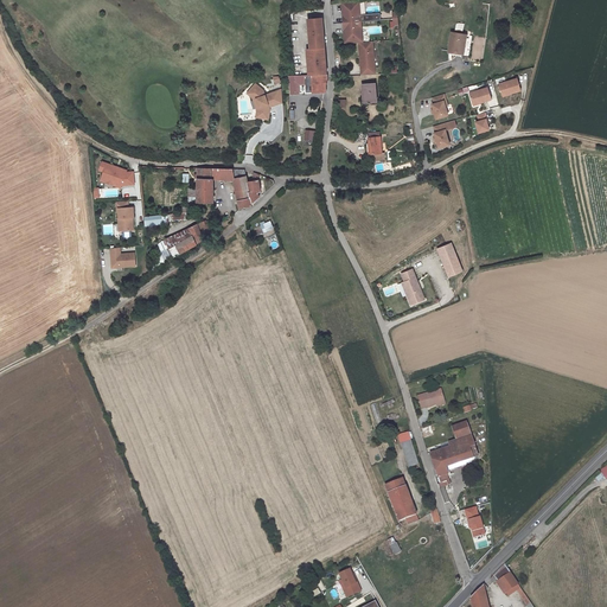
[(358,2),(340,4),(342,14),(345,14),(345,19),(343,20),(343,25),(360,24),(358,2)]
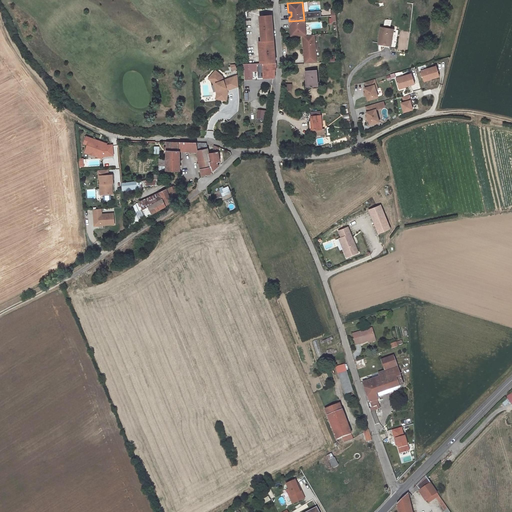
[(258,41),(258,42),(274,41),(271,15),(259,16),(261,41),(258,41)]
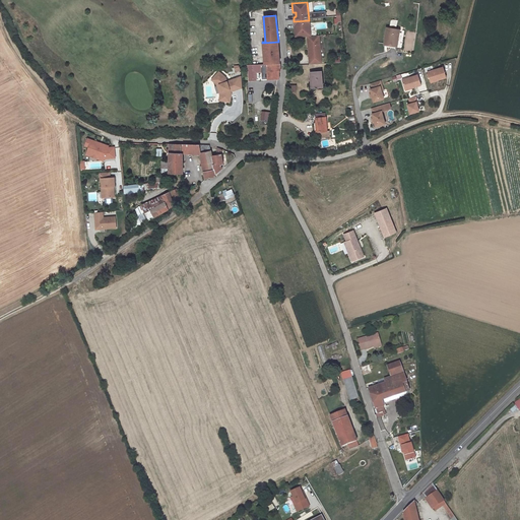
[(309,20),(294,21),(294,26),(297,26),(298,30),(295,30),(296,41),(308,40),(311,39),(309,20)]
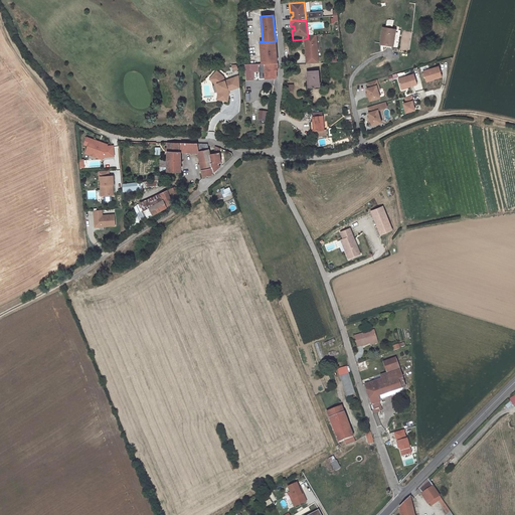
[(395,30),(383,28),(380,43),(393,45),(395,30)]
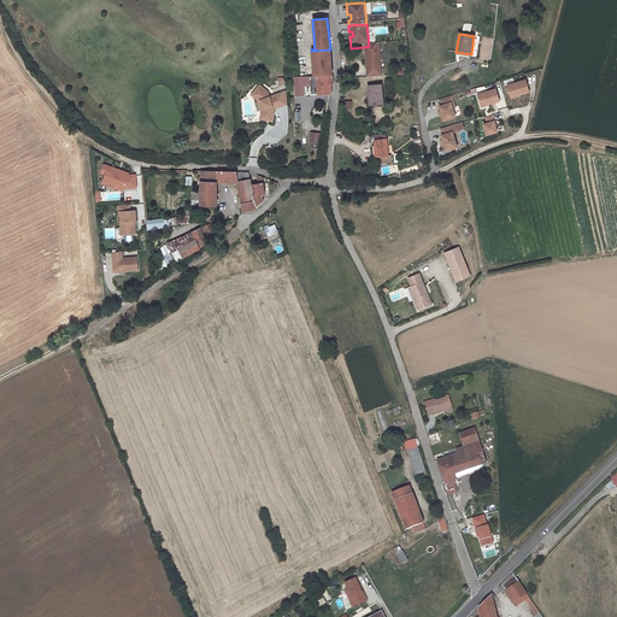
[(381,64),(380,56),(377,56),(377,51),(380,51),(378,46),(369,46),(365,47),(365,58),(368,58),(368,64),(366,64),(368,74),(376,74),(375,68),(377,68),(381,64)]
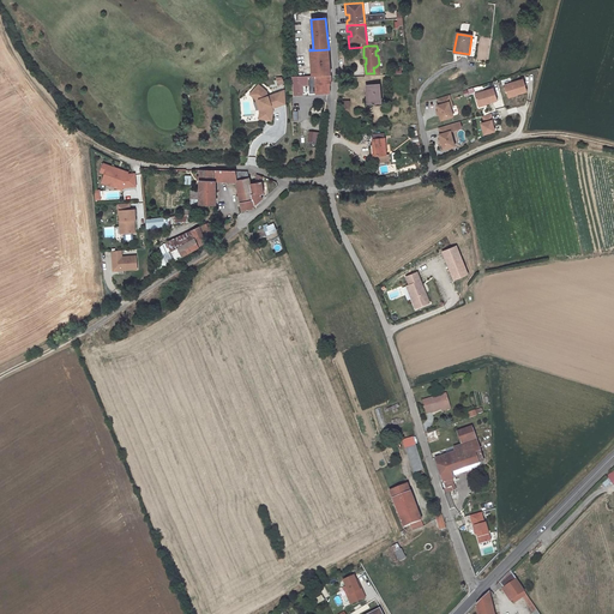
[(313,76),(330,74),(329,49),(309,50),(313,76)]
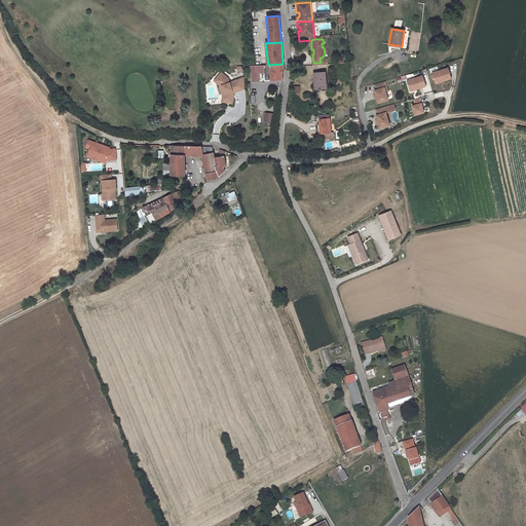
[(254,66),(254,71),(264,70),(264,72),(265,81),(283,80),(283,72),(284,72),(283,64),(268,65),(254,66)]
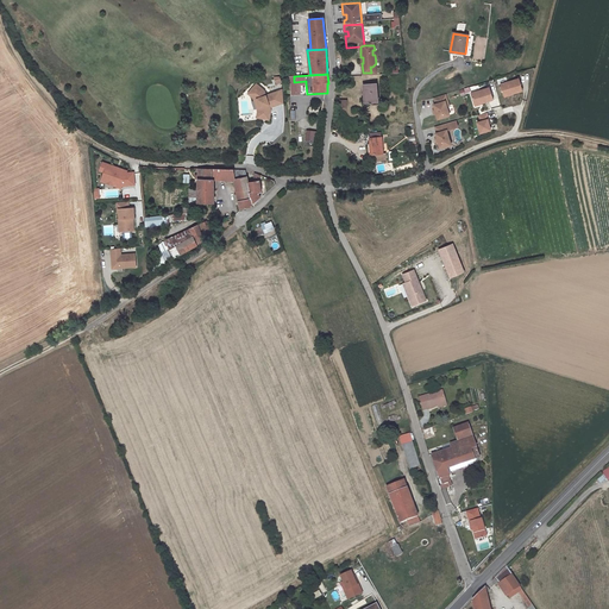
[(519,79),(501,85),(506,96),(522,90),(519,79)]
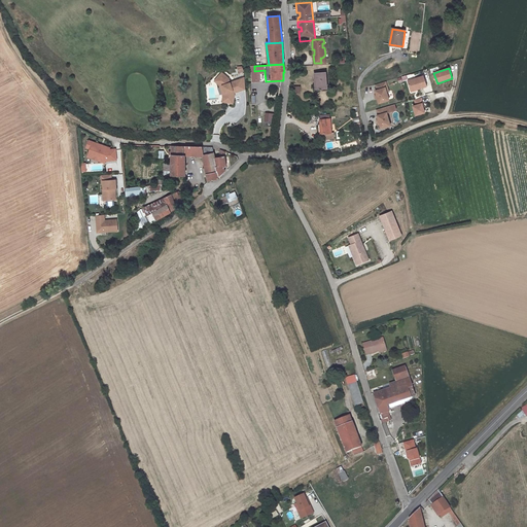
[(254,71),(256,80),(259,80),(259,73),(265,72),(265,70),(254,71)]
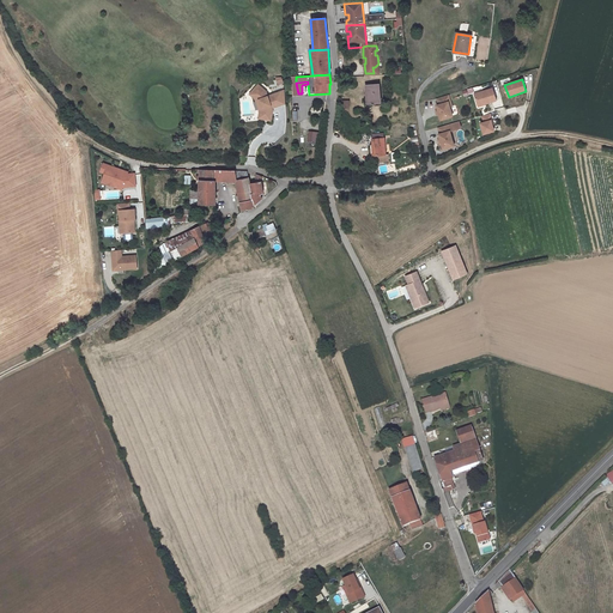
[(256,84),(249,93),(258,99),(262,111),(261,120),(272,121),(273,110),(272,108),(285,103),(284,90),(267,96),(266,91),(256,84)]
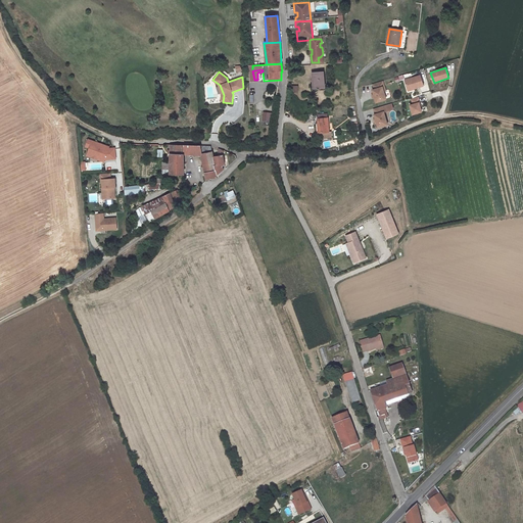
[(312,73),(313,89),(325,88),(324,72),(312,73)]
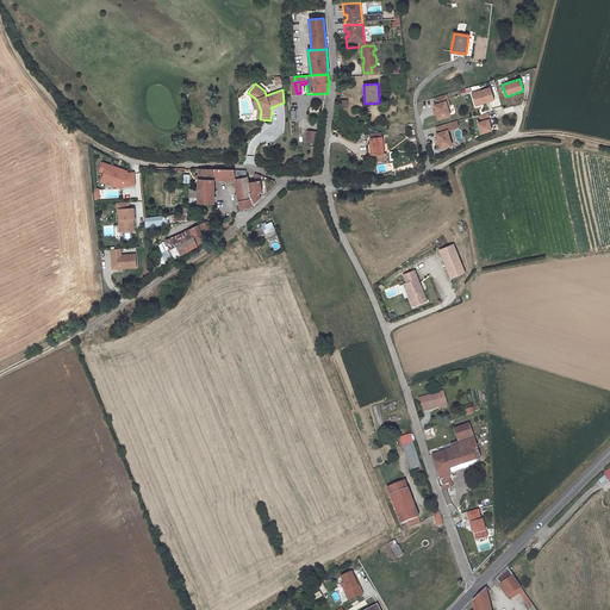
[(490,88),(472,93),(477,106),(495,100),(490,88)]
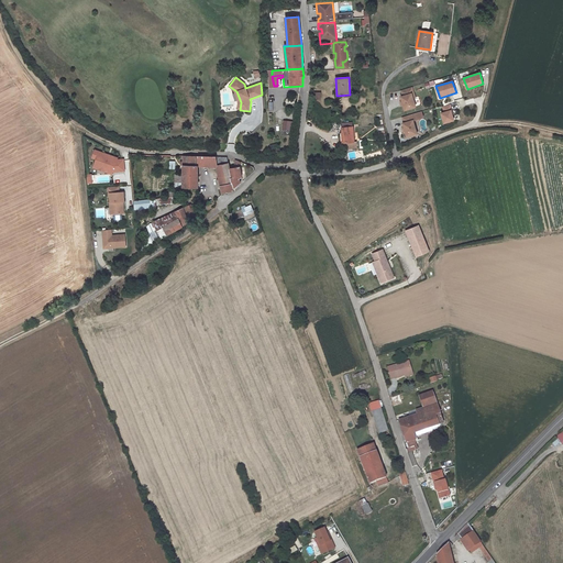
[(229,86),(228,87),(233,91),(239,103),(238,109),(240,110),(241,102),(236,91),(229,86)]
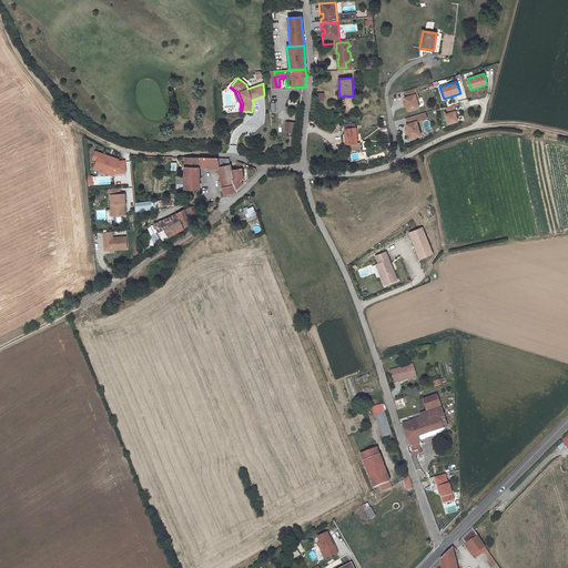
[(416,89),(405,92),(406,97),(407,101),(417,99),(419,99),(416,89)]
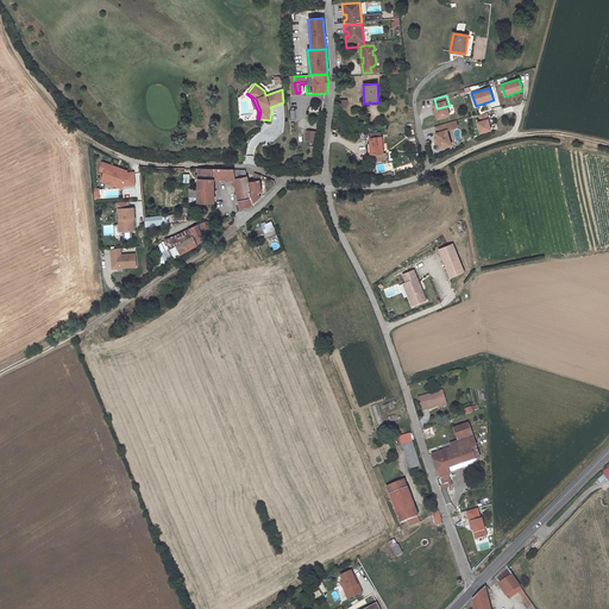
[(437,108),(435,104),(434,105),(435,110),(433,111),(434,114),(437,114),(438,119),(450,115),(447,106),(437,108)]
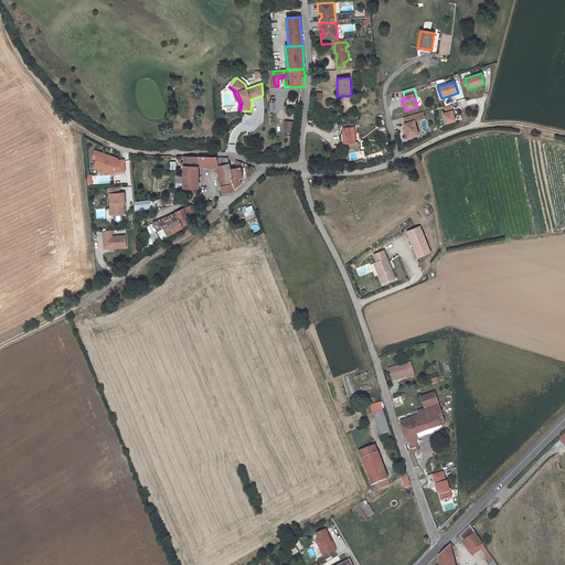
[(446,124),(457,120),(452,105),(445,107),(446,113),(443,114),(446,124)]
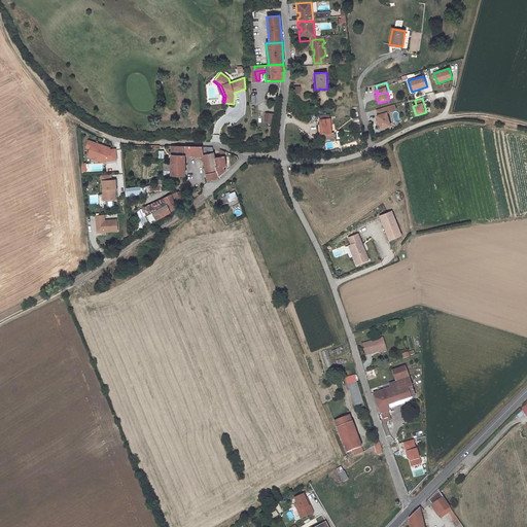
[(389,112),(388,107),(376,111),(378,116),(377,116),(378,121),(379,125),(381,130),(390,127),(386,113),(389,112)]
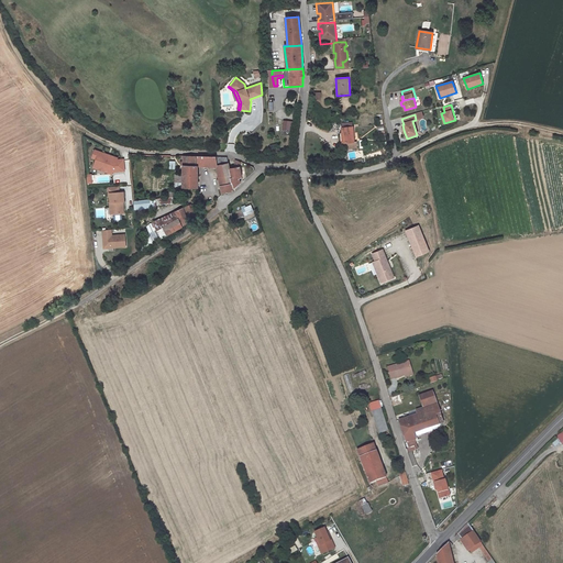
[(352,123),(342,124),(343,143),(354,143),(352,123)]
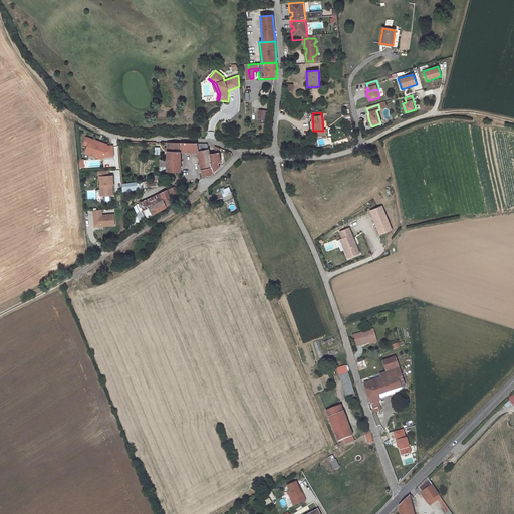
[(86,137),(84,144),(88,145),(86,149),(98,153),(96,157),(102,159),(103,157),(114,156),(112,145),(106,146),(107,144),(86,137)]
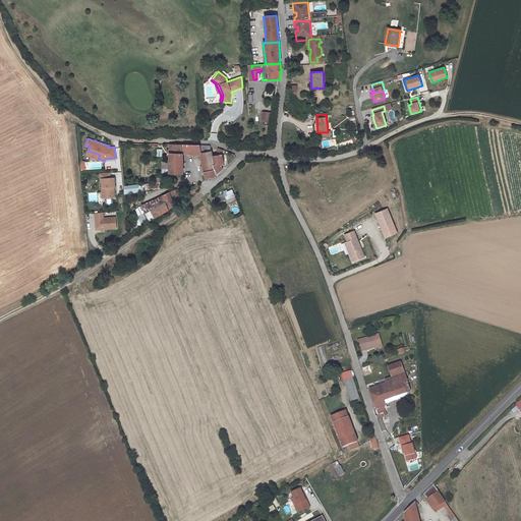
[(169,162),(168,174),(182,174),(182,155),(200,155),(205,179),(216,177),(216,175),(222,169),(221,166),(224,164),(222,156),(212,157),(210,147),(169,145),(169,162)]
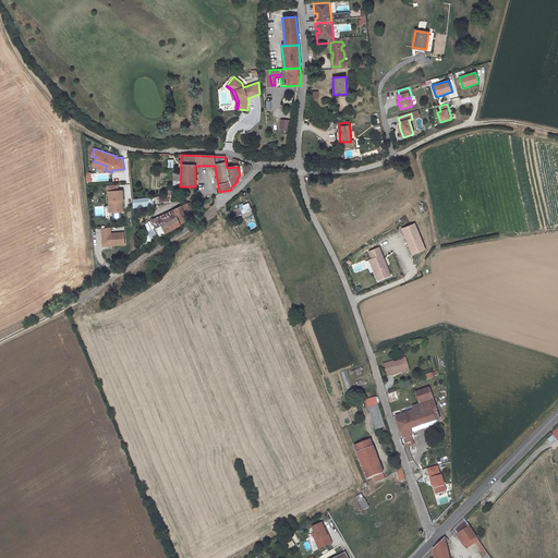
[(107,197),(109,196),(109,192),(118,191),(118,185),(106,186),(107,197)]
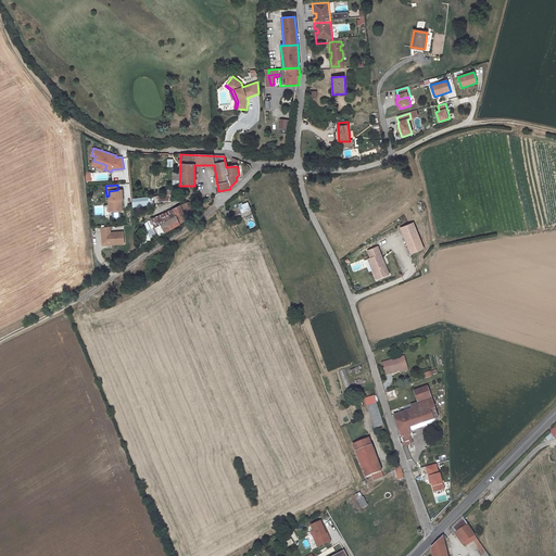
[(123,200),(122,190),(117,190),(109,191),(109,196),(109,200),(109,205),(111,205),(111,212),(122,211),(122,200),(123,200)]
